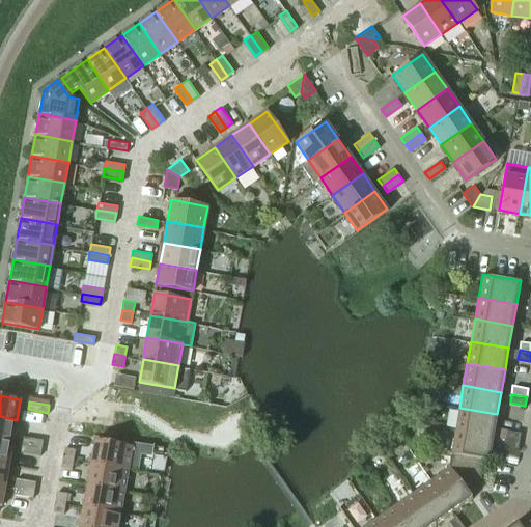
[(494,436),(497,414),(459,408),(455,428),(494,436)]
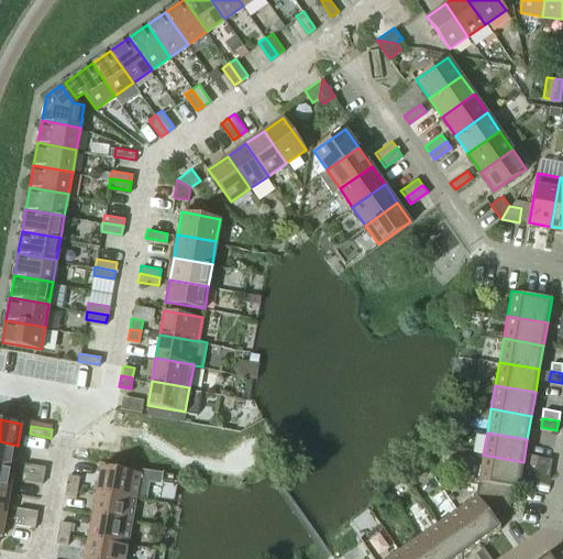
[(0,467),(13,470),(18,446),(0,441),(0,467)]
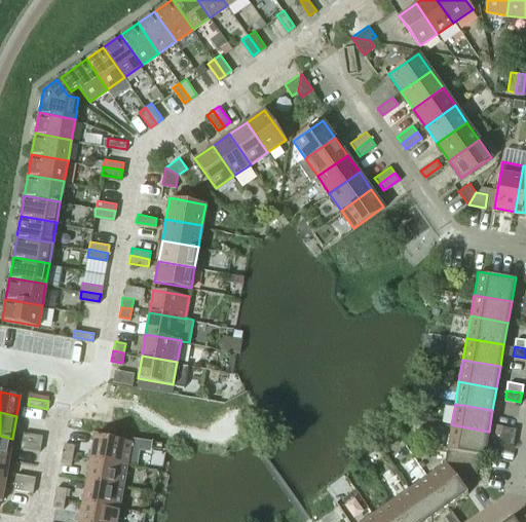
[(485,455),(489,432),(451,424),(447,447),(442,446),(442,447),(480,454),(485,455)]
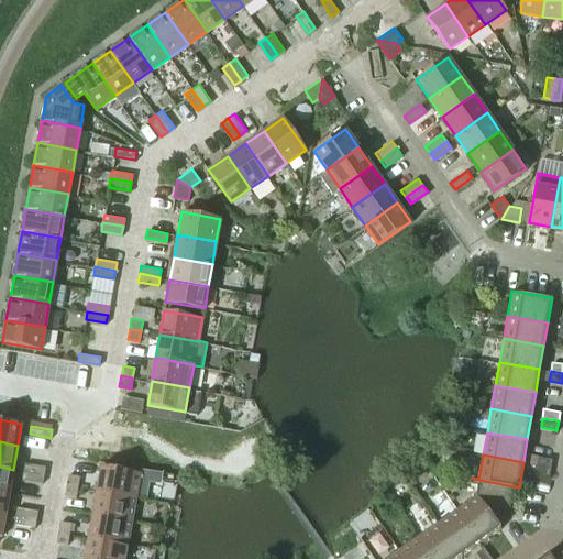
[(550,467),(552,458),(536,456),(534,464),(550,467)]
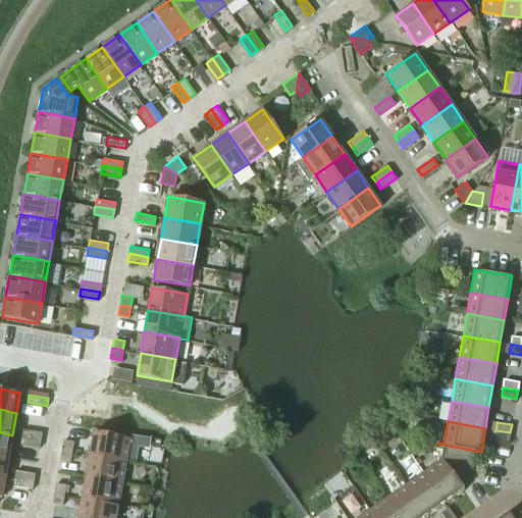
[(41,439),(42,431),(22,428),(21,435),(41,439)]
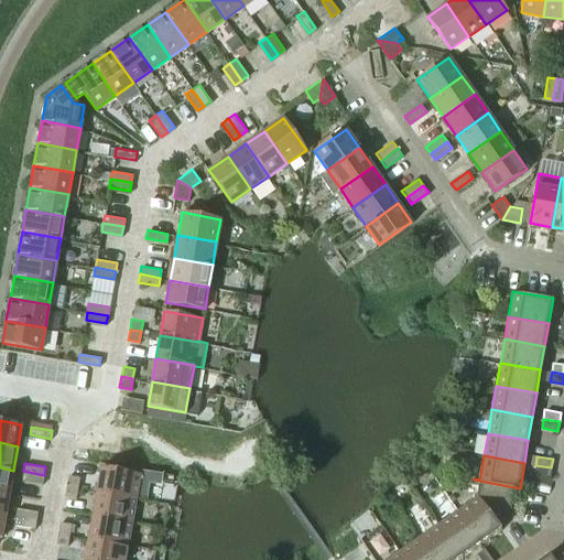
[(550,477),(551,467),(535,465),(533,475),(550,477)]
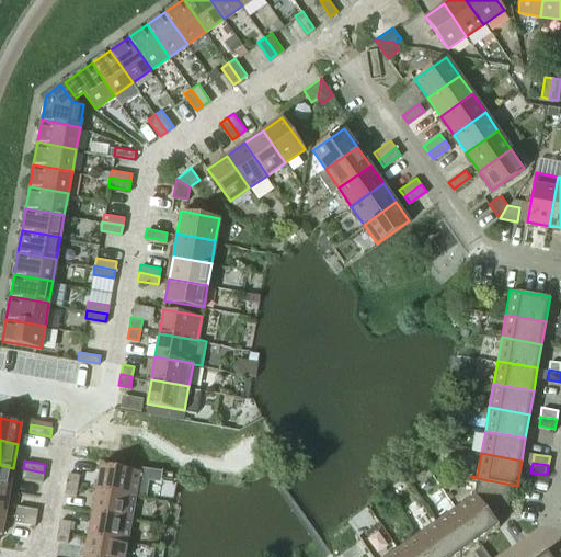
[(135,495),(139,470),(101,464),(96,488),(135,495)]
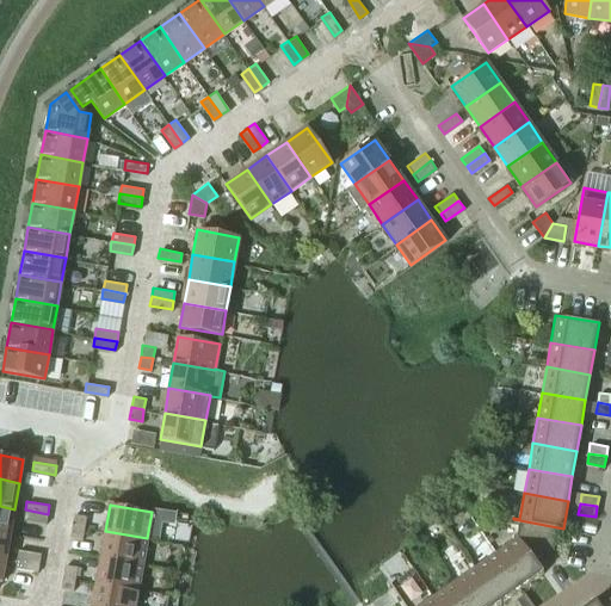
[(0,530),(10,532),(14,509),(0,506),(0,530)]
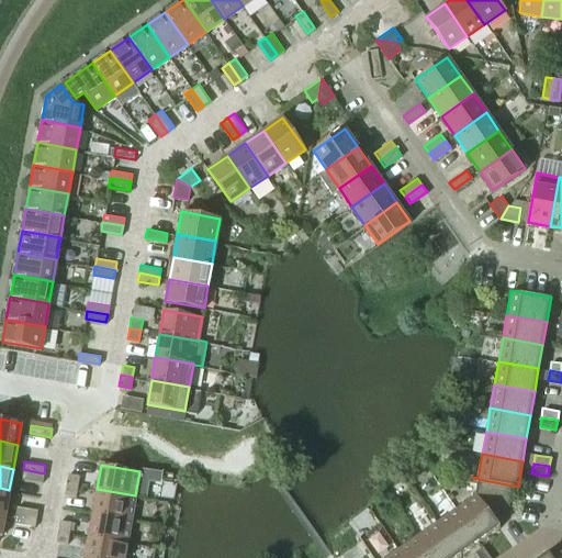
[(42,481),(44,473),(23,469),(22,478),(42,481)]
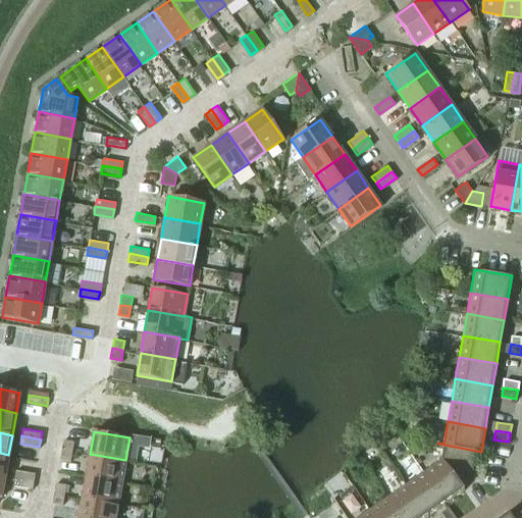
[(72,450),(73,441),(63,438),(61,448),(72,450)]
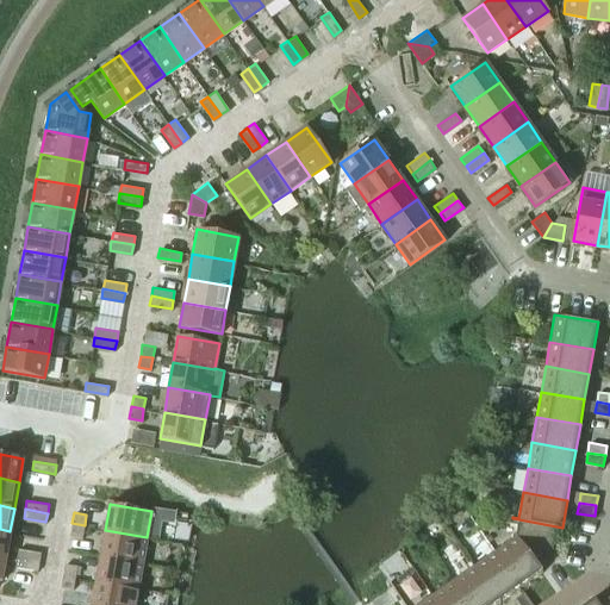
[(552,554),(556,526),(512,518),(512,521),(518,522),(516,536),(492,552),(518,587),(542,571),(533,557),(539,553),(552,554)]
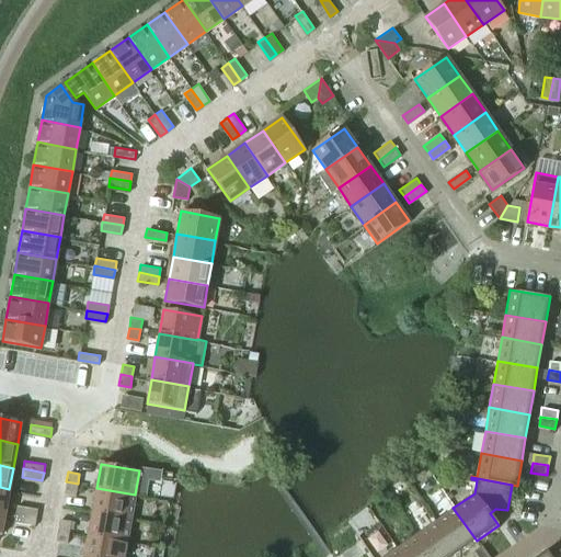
[(76,495),(78,484),(66,481),(65,493),(76,495)]
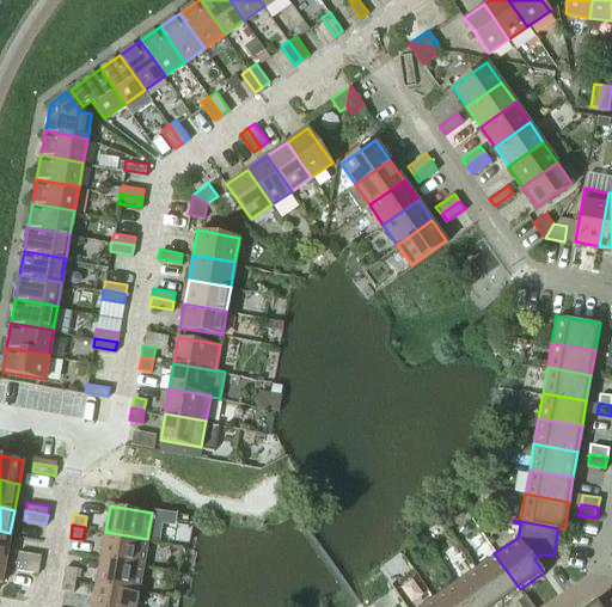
[(0,556),(6,557),(10,533),(0,531),(0,556)]
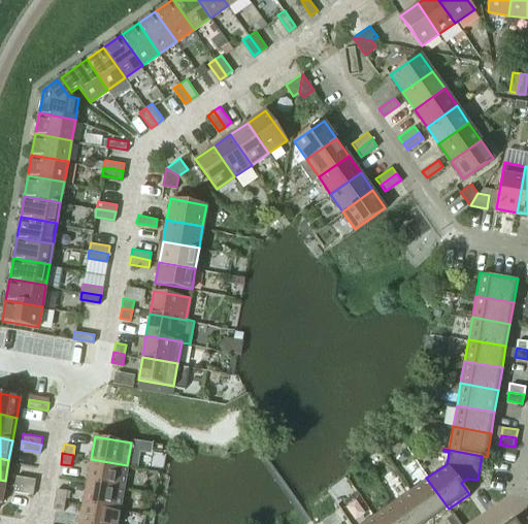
[(123,487),(127,465),(91,459),(87,481),(123,487)]
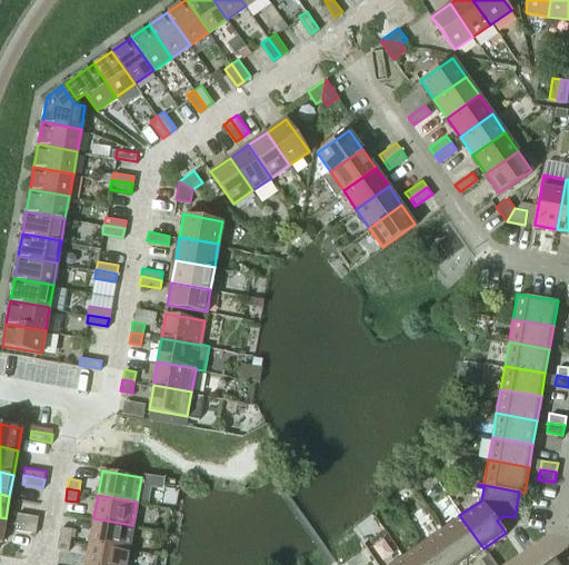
[(36,524),(38,515),(17,512),(16,521),(36,524)]
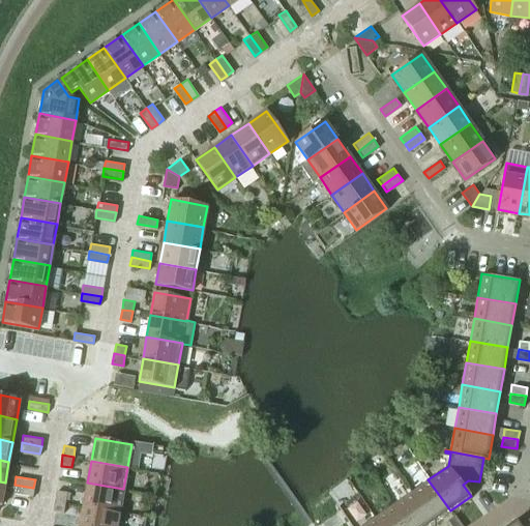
[(450,510),(428,479),(410,492),(432,523),(450,510)]
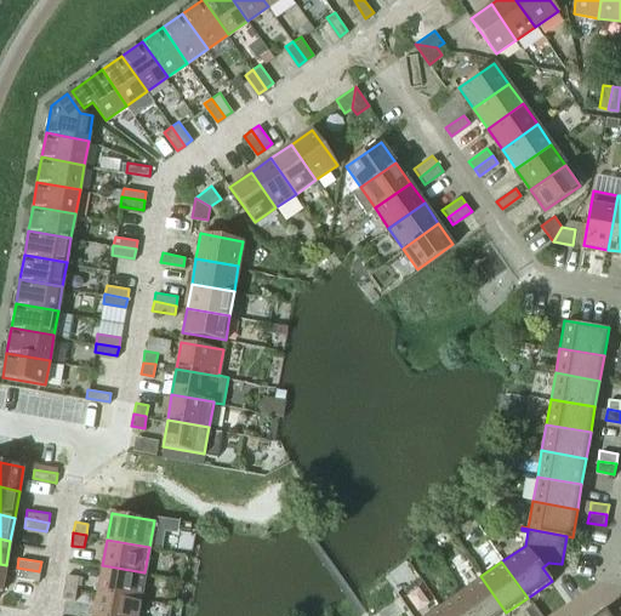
[(141,598),(144,572),(102,565),(97,591),(141,598)]
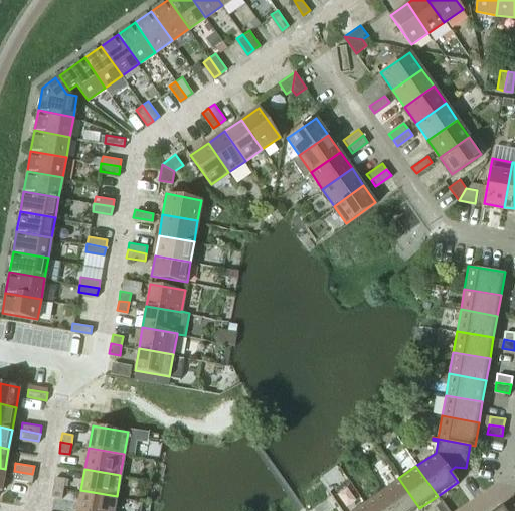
[(31,481),(32,474),(14,471),(13,478),(31,481)]
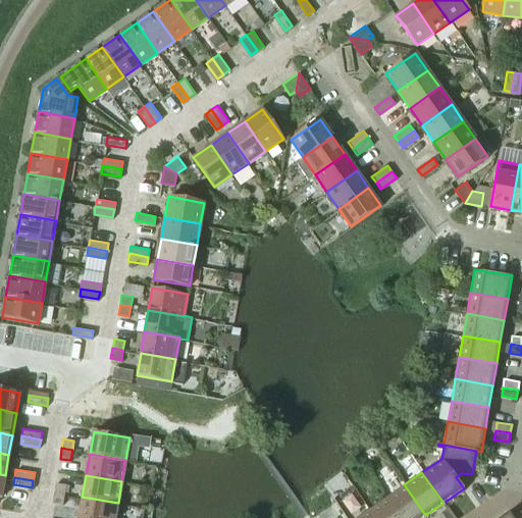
[(64,494),(66,483),(55,482),(54,491),(64,494)]
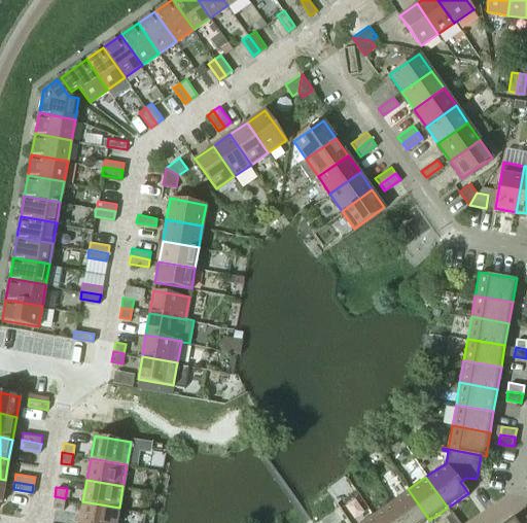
[(425,522),(429,520),(408,489),(390,501),(405,522),(425,522)]
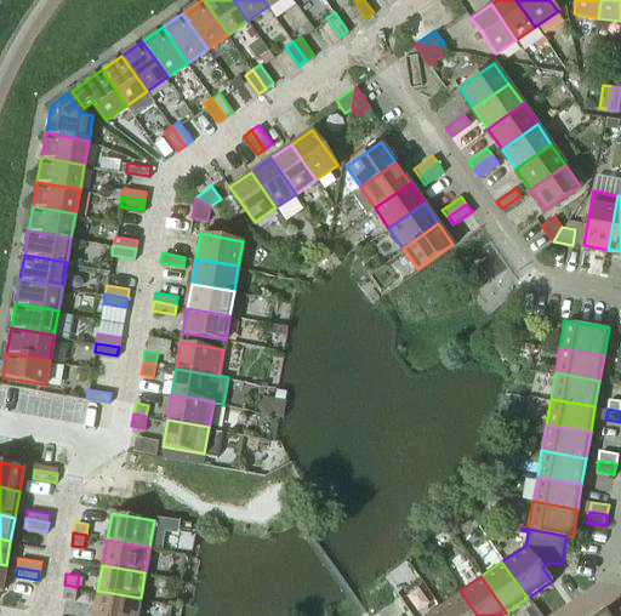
[(74,599),(77,587),(64,585),(62,597),(74,599)]
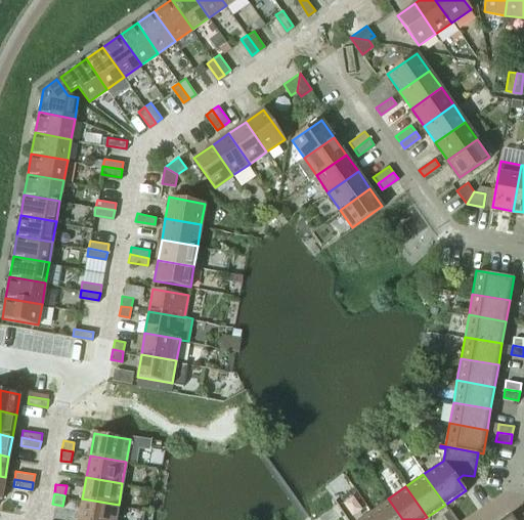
[(116,519),(119,505),(82,499),(78,519),(116,519)]
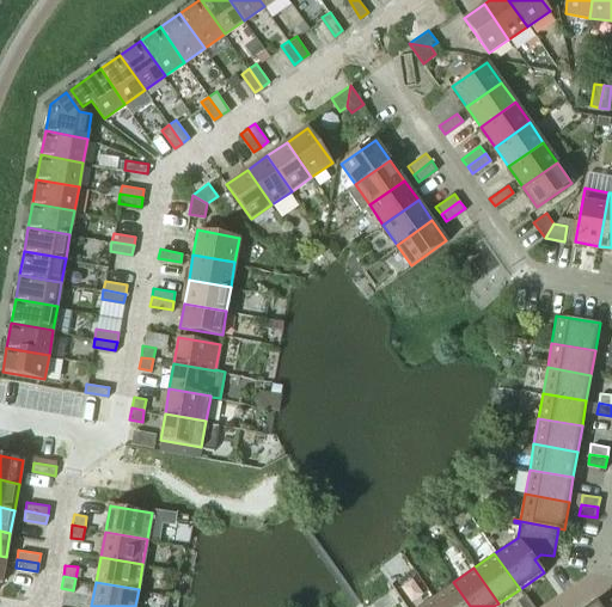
[(470,606),(453,582),(433,596),(440,606),(470,606)]
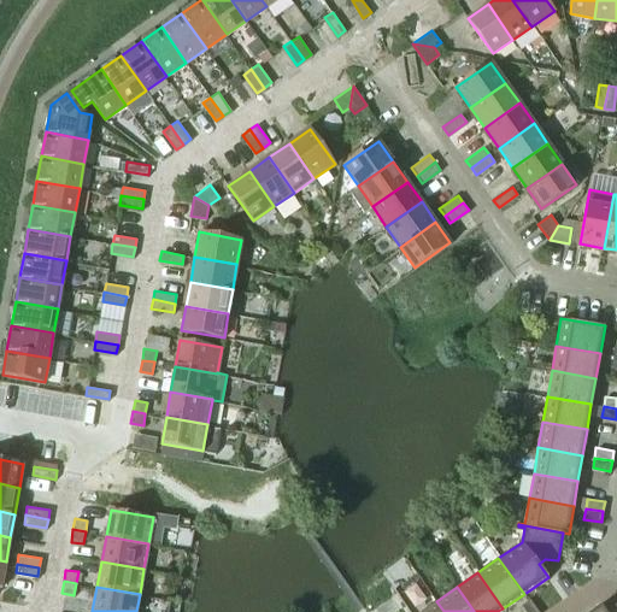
[(539,611),(529,599),(521,605),(526,611),(539,611)]
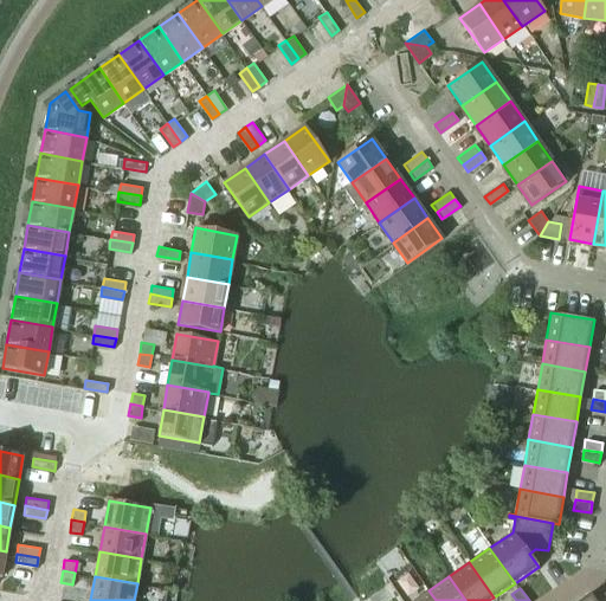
[(436,600),(429,590),(413,600),(436,600)]
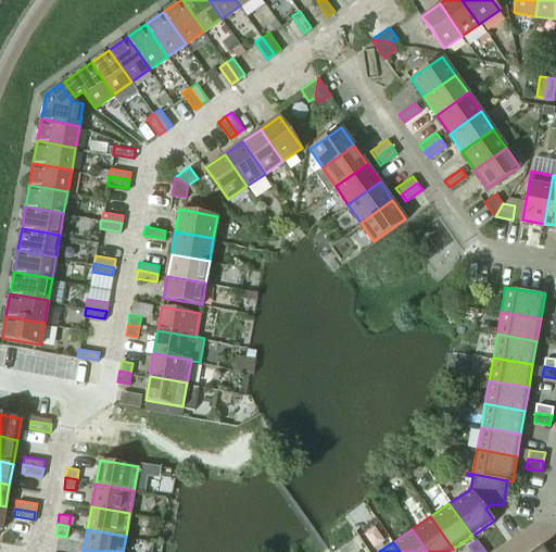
[(555,551),(555,542),(545,550),(546,551),(555,551)]
